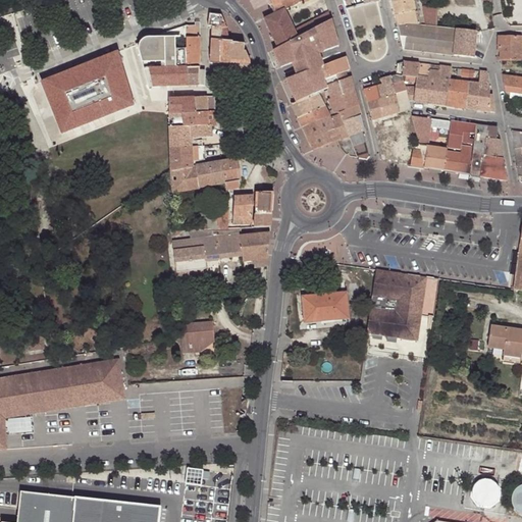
[(269,0),(276,14),(284,10),(301,3),(306,0),(269,0)]
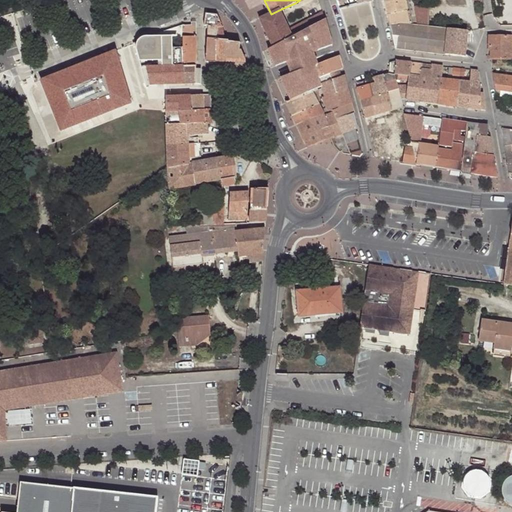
[(383,0),(390,26),(402,23),(411,24),(404,0),(383,0)]
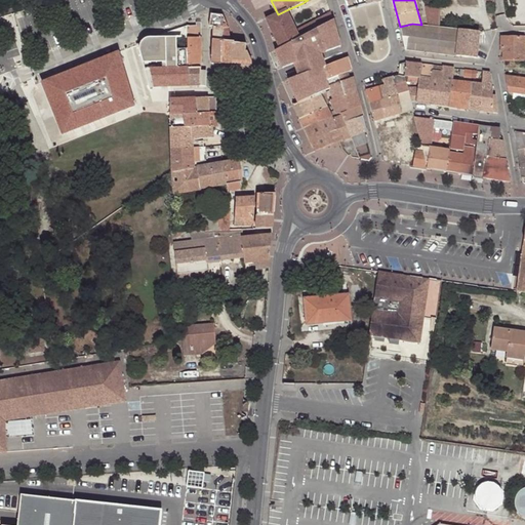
[(426,16),(440,17),(440,7),(425,6),(426,16)]
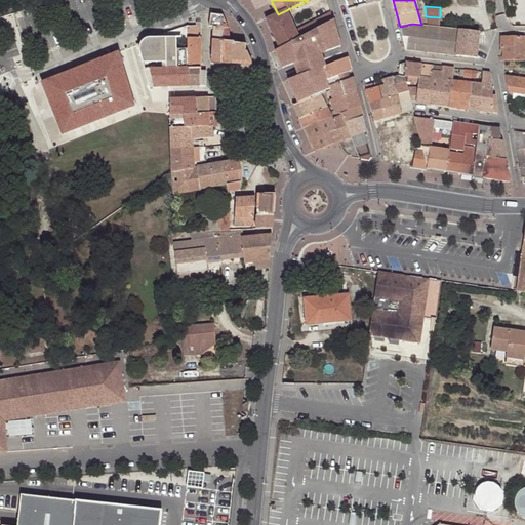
[(279,48),(298,38),(295,31),(286,10),(278,14),(267,19),(279,48)]
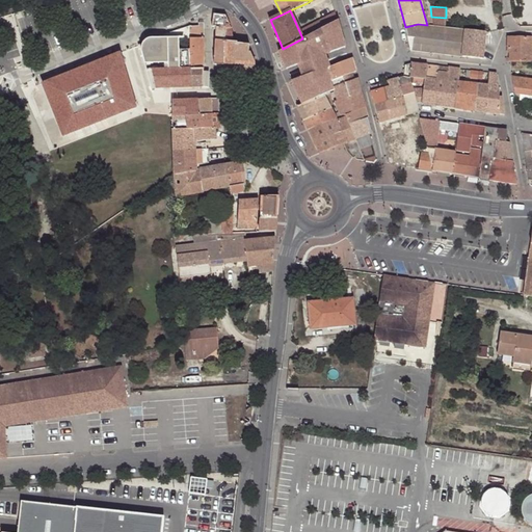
[(320,21),(323,28),(325,27),(334,23),(338,20),(335,12),(320,21)]
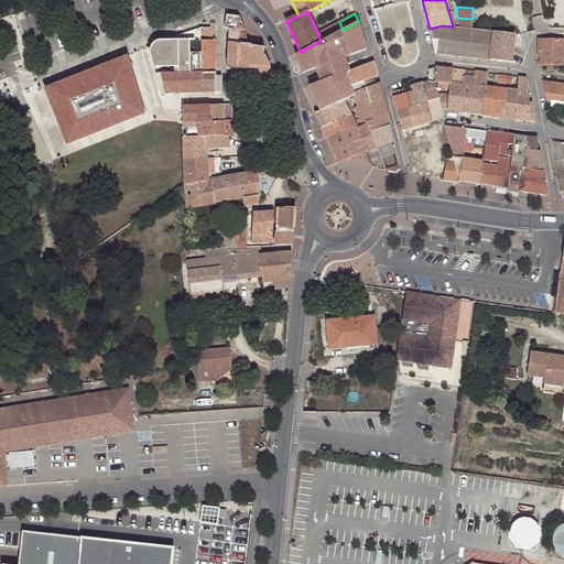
[(240,32),(246,31),(239,17),(227,15),(225,29),(229,29),(228,44),(239,44),(240,32)]
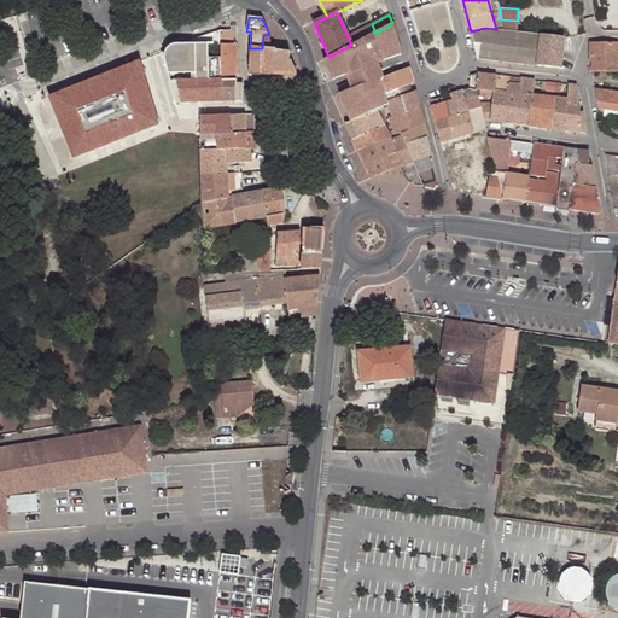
[(501,19),(503,29),(518,30),(518,21),(501,19)]
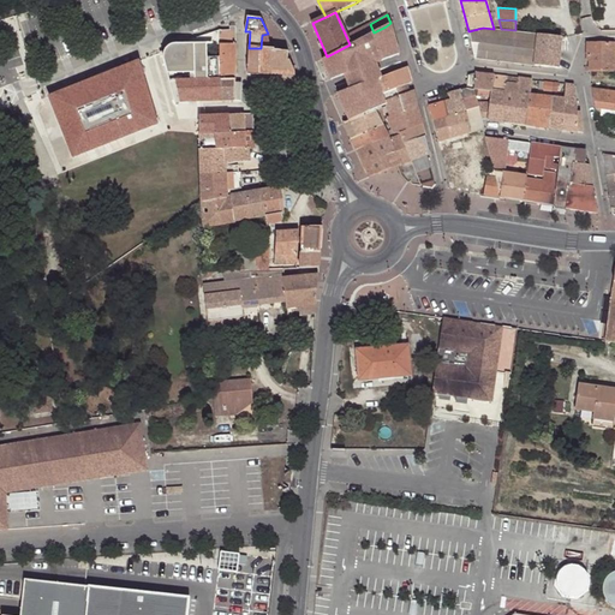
[(400,35),(395,21),(390,23),(386,27),(376,31),(386,53),(387,58),(405,52),(404,48),(402,45),(400,35)]
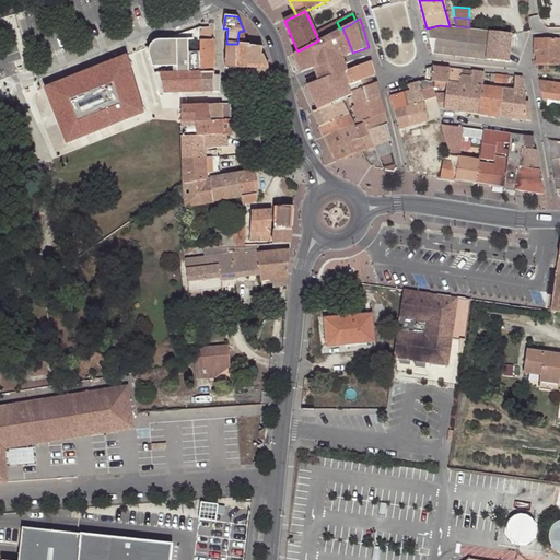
[(337,22),(315,33),(318,41),(321,41),(340,30),(337,22)]
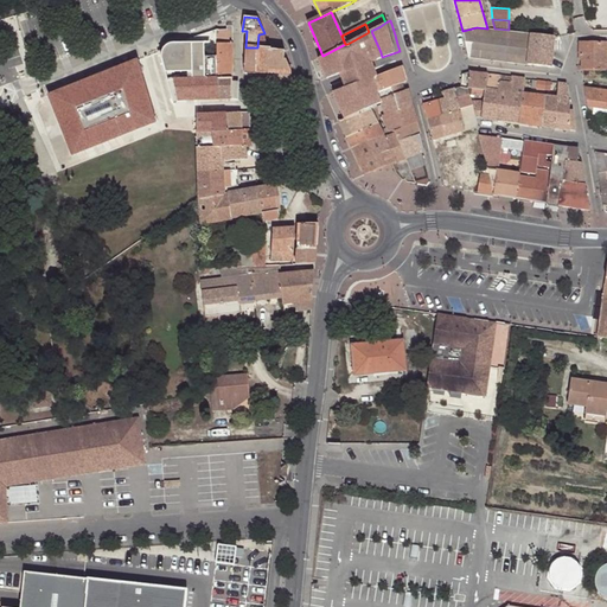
[(217,80),(231,80),(232,51),(232,27),(228,26),(227,31),(216,30),(216,45),(217,59),(217,80)]
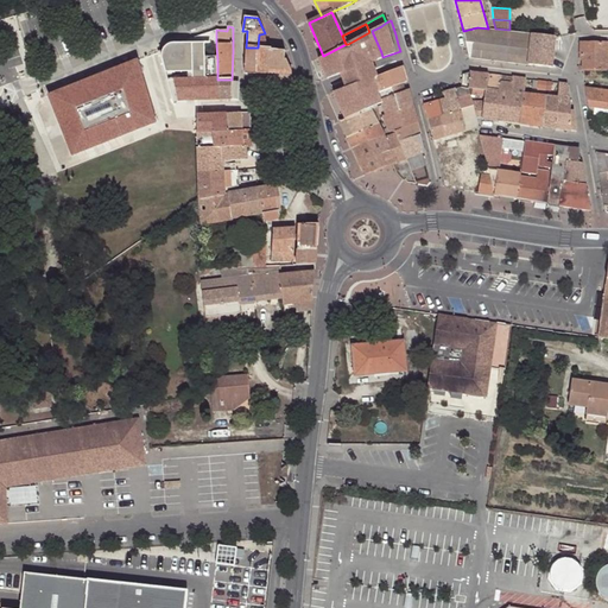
[(477,27),(463,31),(469,58),(488,61),(510,63),(526,65),(527,64),(551,67),(555,37),(545,36),(532,33),(515,32),(495,30),(488,29),(477,27)]
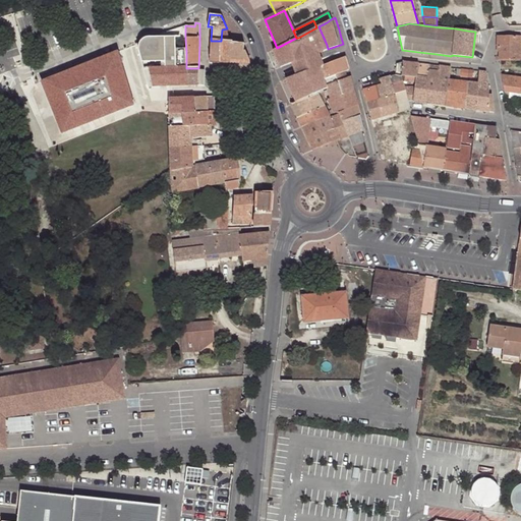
[(277,48),(269,52),(270,55),(272,60),(277,71),(298,61),(298,60),(315,53),(313,50),(327,45),(319,26),(316,27),(298,38),(296,38),(277,48)]
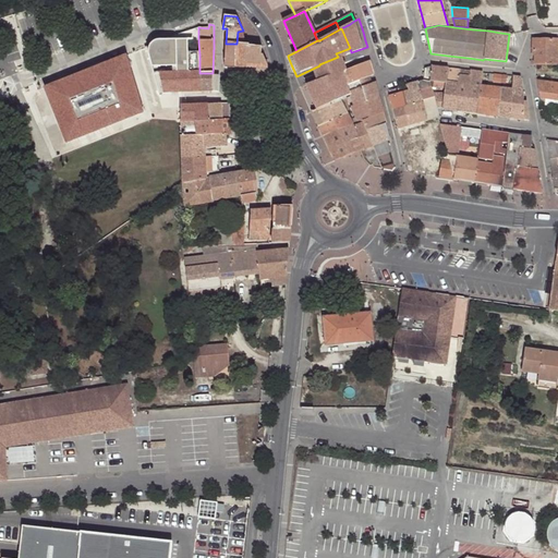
[(249,46),(243,31),(238,32),(237,44),(235,68),(245,69),(245,73),(267,73),(267,65),(262,56),(261,56),(262,47),(249,46)]
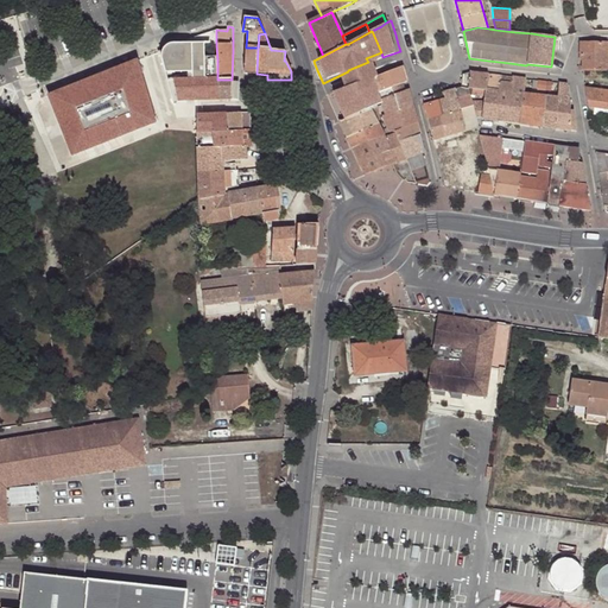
[(583,57),(583,69),(607,70),(607,42),(581,42),(582,57),(583,57)]
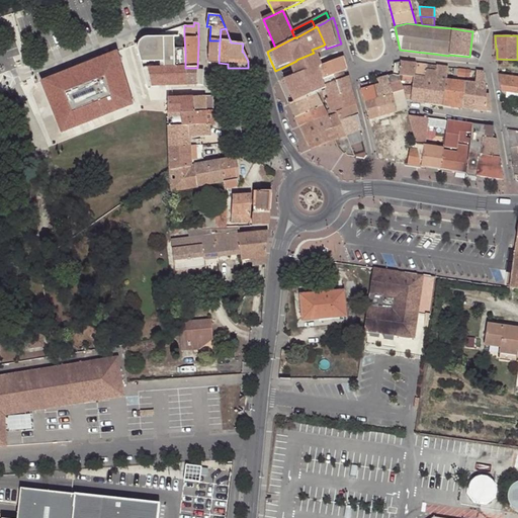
[(160,36),(151,37),(151,40),(154,69),(163,68),(161,51),(160,36)]
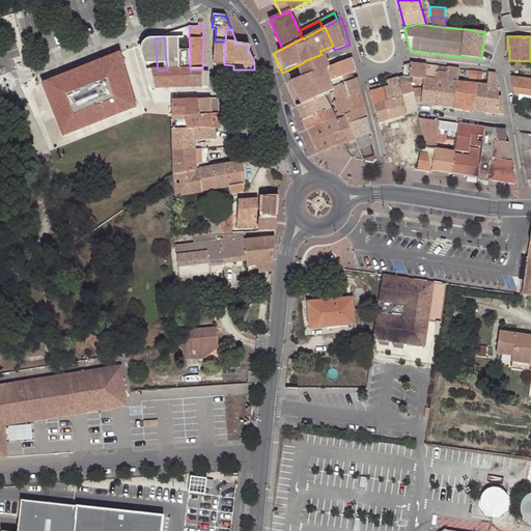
[(158,71),(155,42),(146,44),(147,50),(152,71),(158,71)]
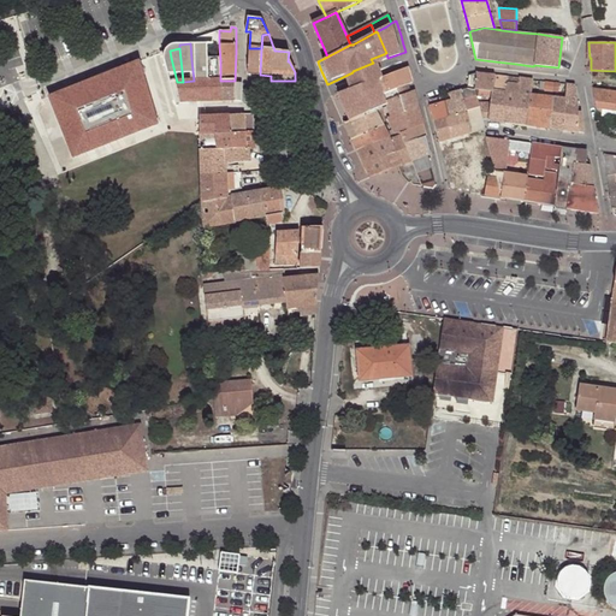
[(260,75),(261,48),(249,48),(247,73),(260,75)]
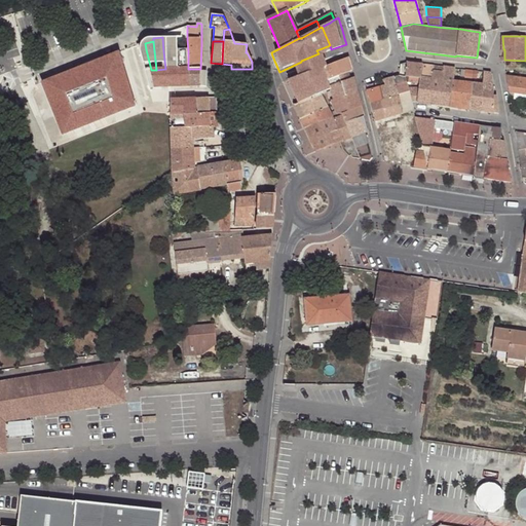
[(316,50),(318,53),(331,49),(330,45),(316,50)]
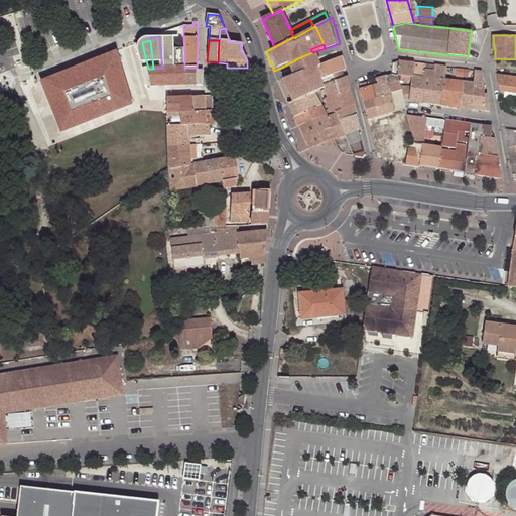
[(160,50),(162,68),(176,68),(175,54),(174,50),(160,50)]
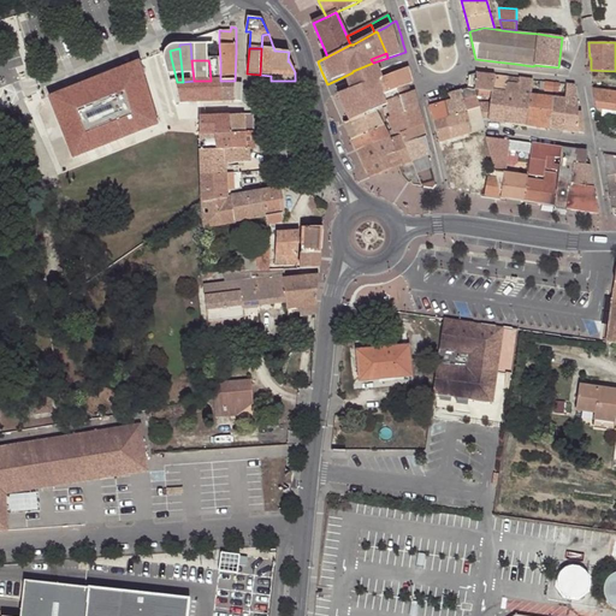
[(220,81),(220,60),(208,60),(209,65),(211,81),(220,81)]
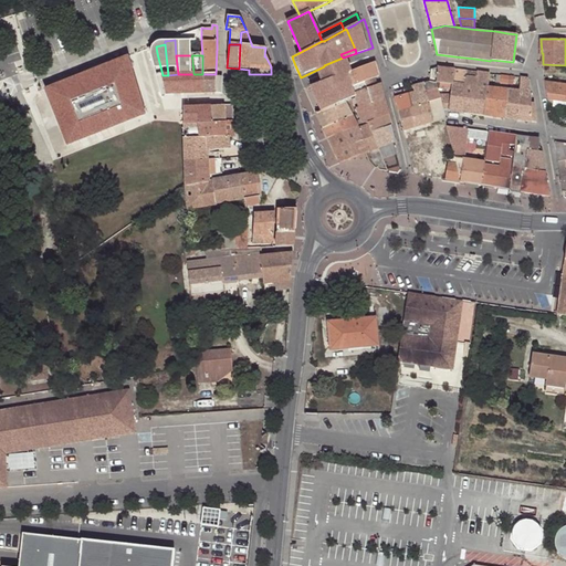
[(324,65),(324,66),(331,83),(349,75),(343,58),(324,65)]
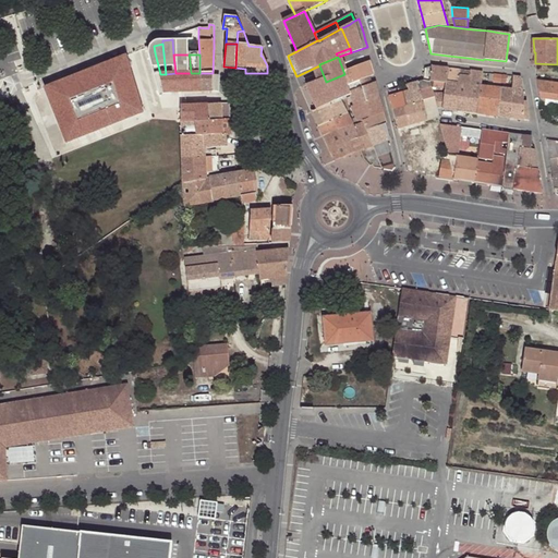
[(374,75),(371,60),(346,70),(344,74),(347,82),(349,84),(374,75)]
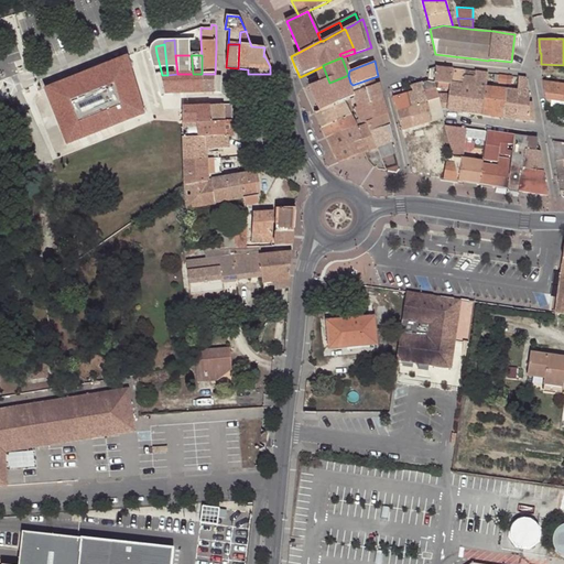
[(142,119),(120,63),(41,94),(62,150),(142,119)]
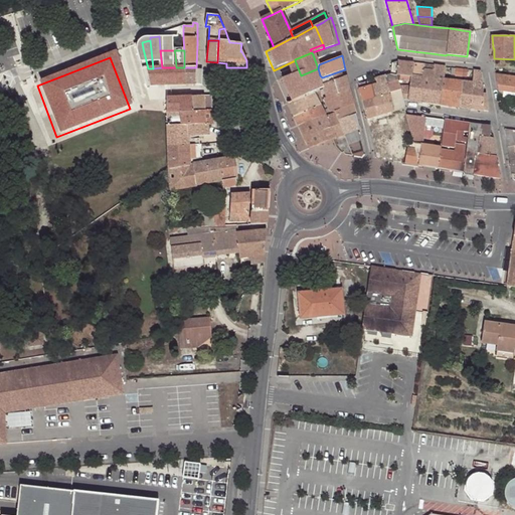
[(295,60),(274,70),(275,75),(279,84),(301,75),(295,60)]
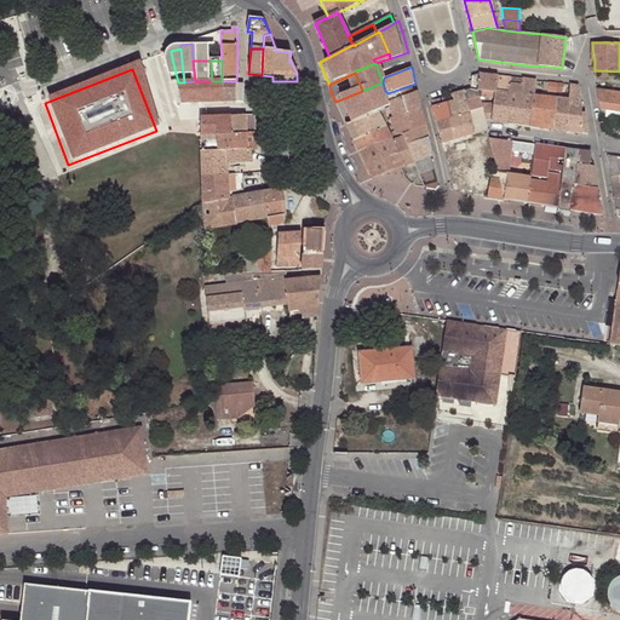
[(471,76),(471,90),(478,90),(487,91),(495,92),(497,92),(499,75),(481,73),(471,76)]
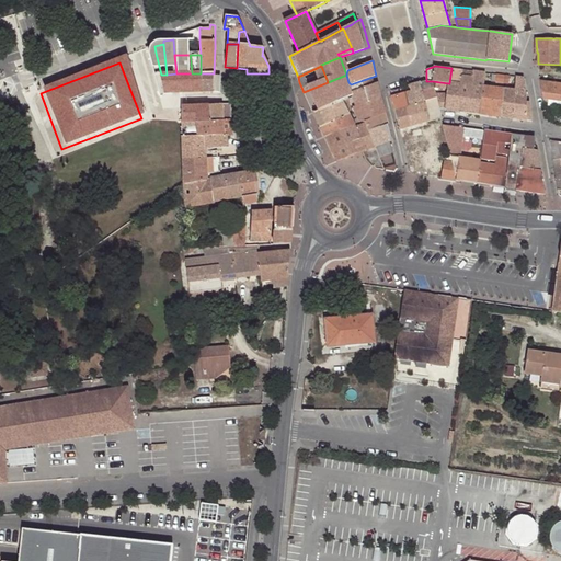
[(435,93),(437,100),(439,107),(458,111),(462,69),(451,68),(449,83),(448,83),(447,93),(435,93)]
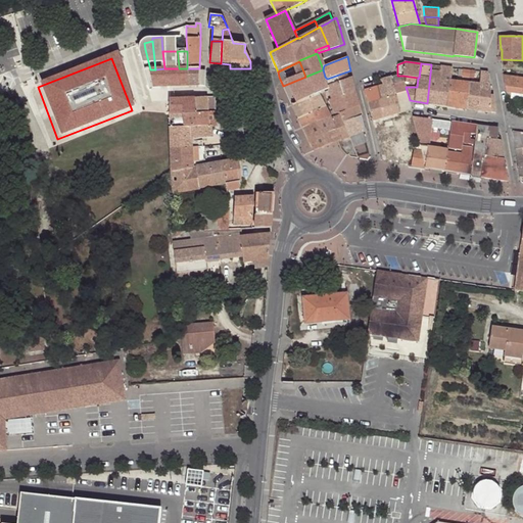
[(431,64),(427,103),(431,104),(448,106),(452,81),(453,67),(431,64)]
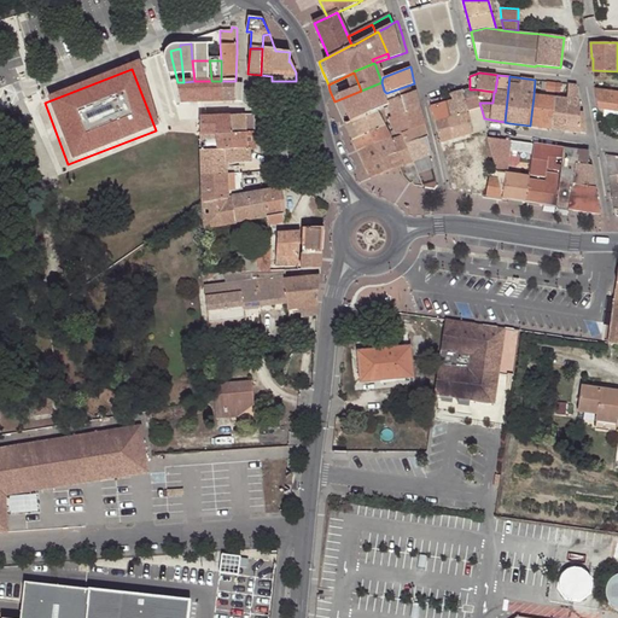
[(184,82),(178,82),(182,106),(196,108),(194,81),(184,82)]
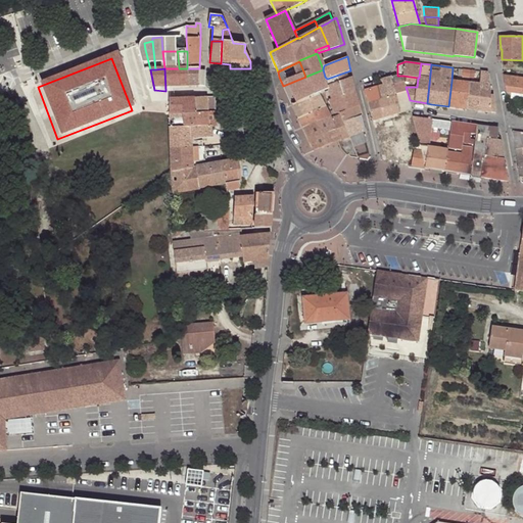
[(164,68),(165,91),(170,91),(170,87),(188,86),(187,68),(179,68),(164,68)]
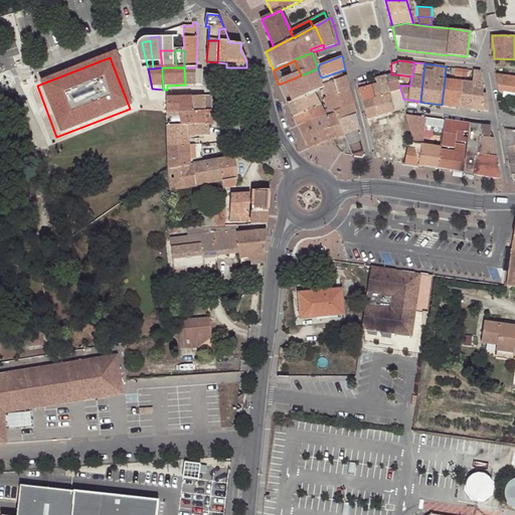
[(184,67),(185,84),(201,84),(201,70),(196,70),(196,67),(184,67)]
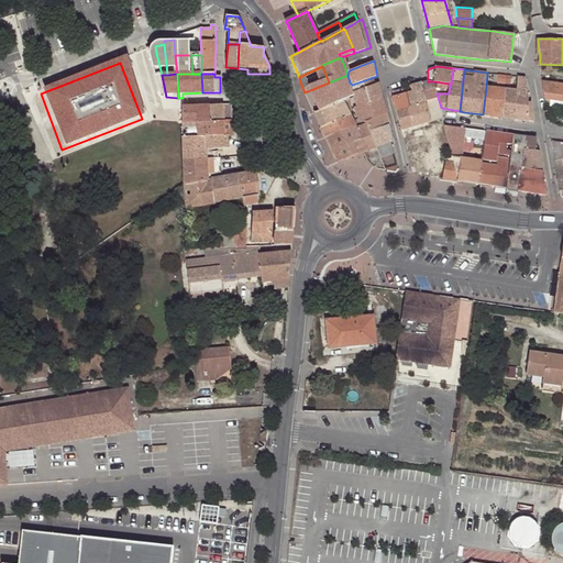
[(507,75),(499,74),(498,83),(507,84),(507,79),(507,75)]
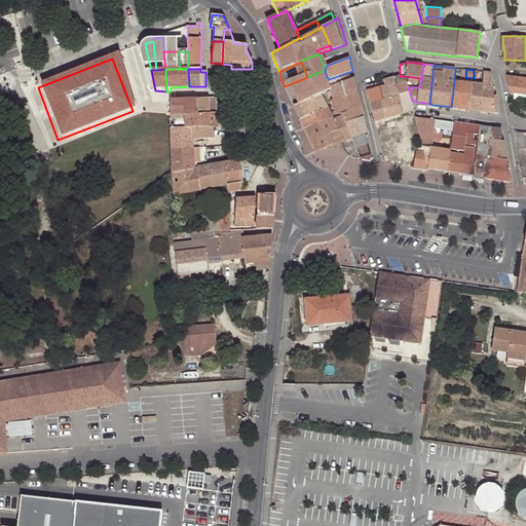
[(307,77),(285,86),(288,92),(294,106),(328,91),(323,79),(327,77),(325,70),(307,77)]
